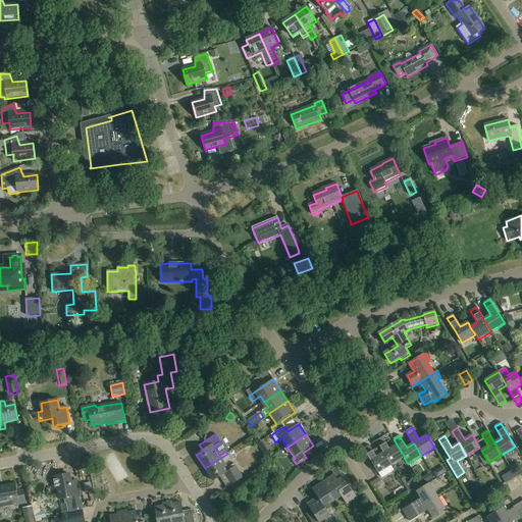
[(376,441),(380,447),(383,453),(384,453),(392,465),(404,458),(405,458),(397,445),(389,450),(382,437),(376,441)]
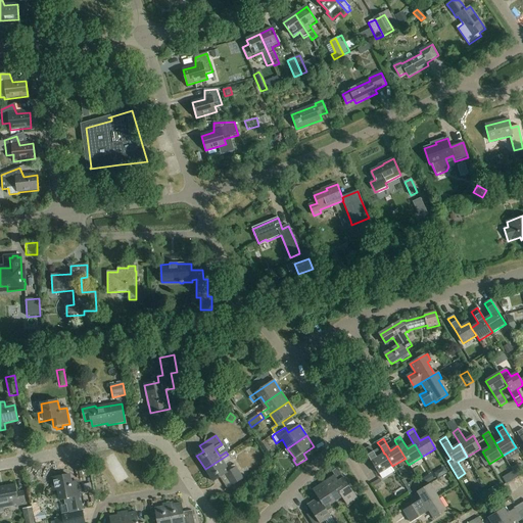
[(381,447),(374,453),(370,446),(364,449),(379,474),(392,466),(385,454),(384,454),(381,447)]
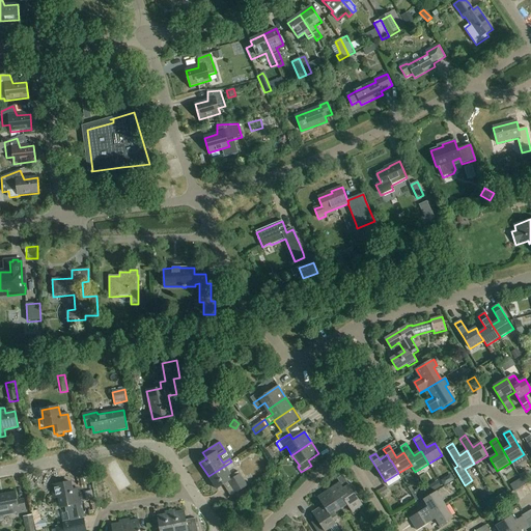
[(231,462),(208,476),(217,490),(223,485),(231,497),(248,486),(239,472),(231,476),(228,472),(235,467),(231,462)]
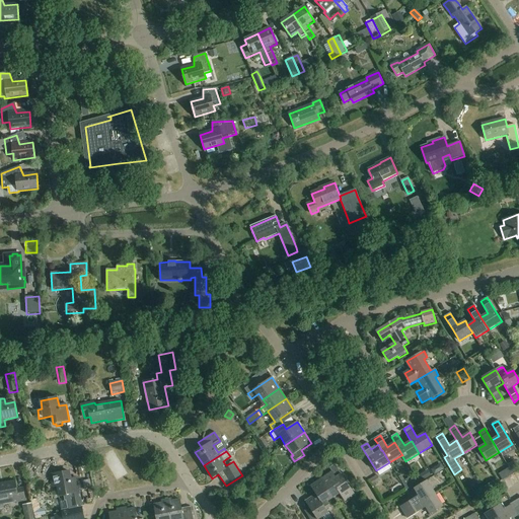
[(518,469),(514,461),(507,464),(513,473),(518,469)]
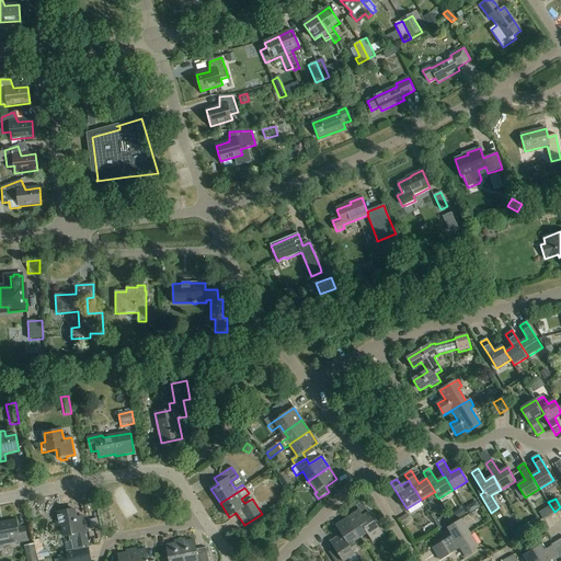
[(478,502),(467,507),(471,513),(481,507),(478,502)]
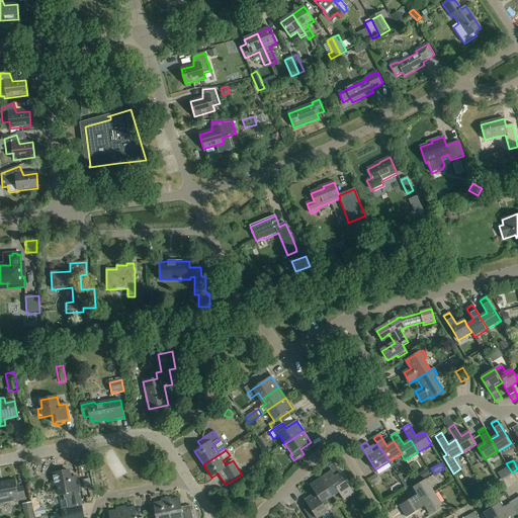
[(60,495),(64,495),(65,500),(66,500),(68,508),(83,505),(82,500),(81,494),(80,491),(79,491),(77,478),(70,479),(69,470),(51,475),(53,487),(58,486),(60,494),(60,495)]
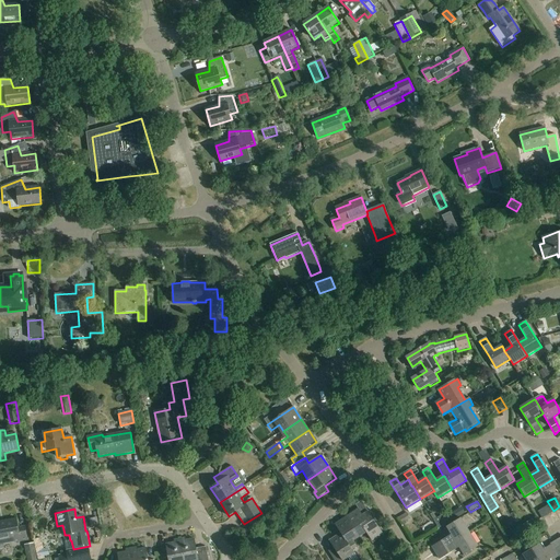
[(368,512),(362,515),(358,509),(347,516),(360,537),(364,534),(366,533),(368,534),(373,541),(377,538),(383,535),(383,534),(368,512)]
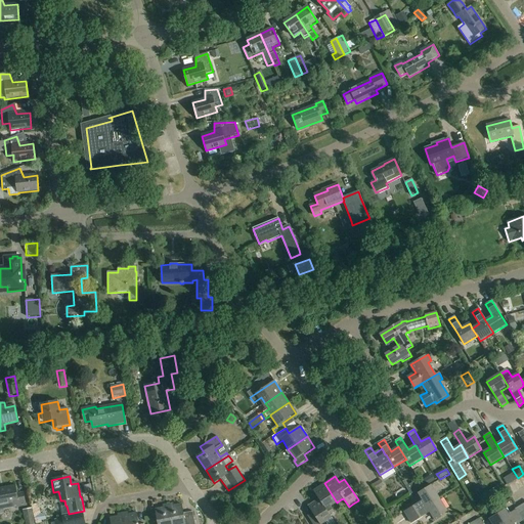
[(429,484),(430,484),(427,478),(422,481),(425,487),(429,484)]
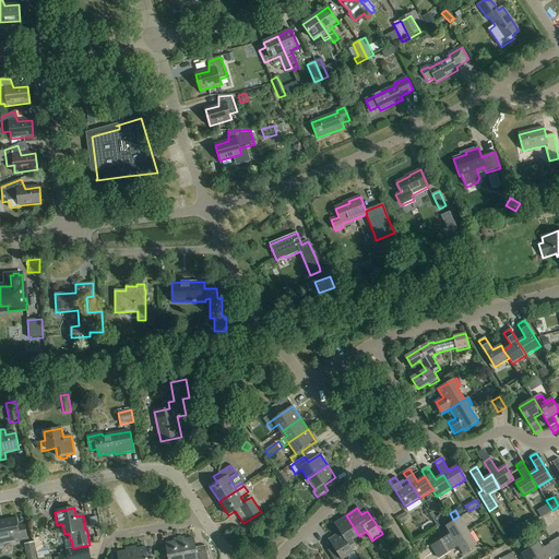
[(406,512),(397,516),(401,522),(408,518),(406,512)]
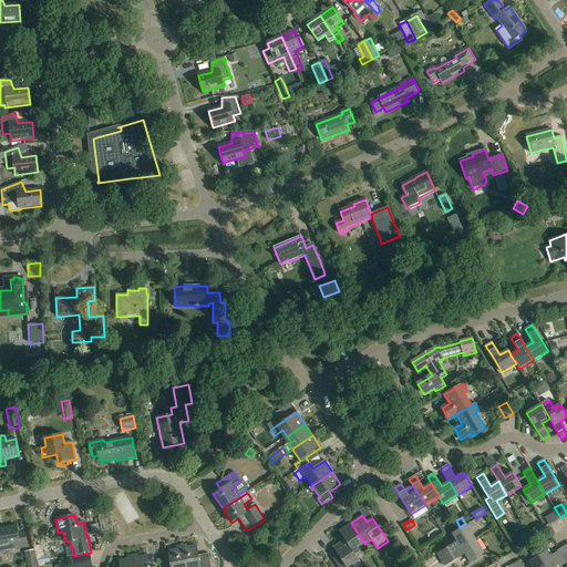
[(446,523),(442,526),(439,519),(435,522),(444,536),(451,532),(446,523)]
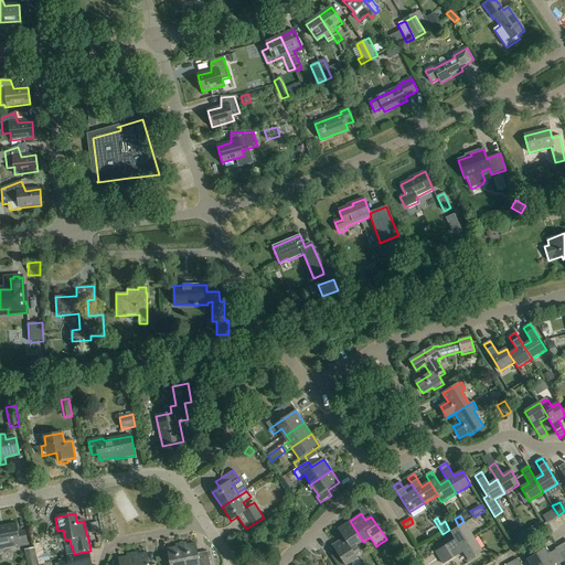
[(338,530),(344,539),(355,555),(361,552),(356,546),(363,542),(350,521),(338,530)]
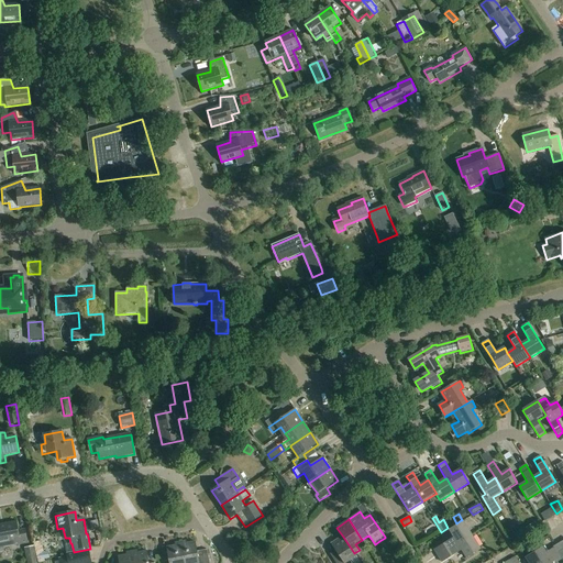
[(434,550),(438,556),(444,553),(472,536),(463,521),(449,530),(454,538),(440,547),(434,550)]
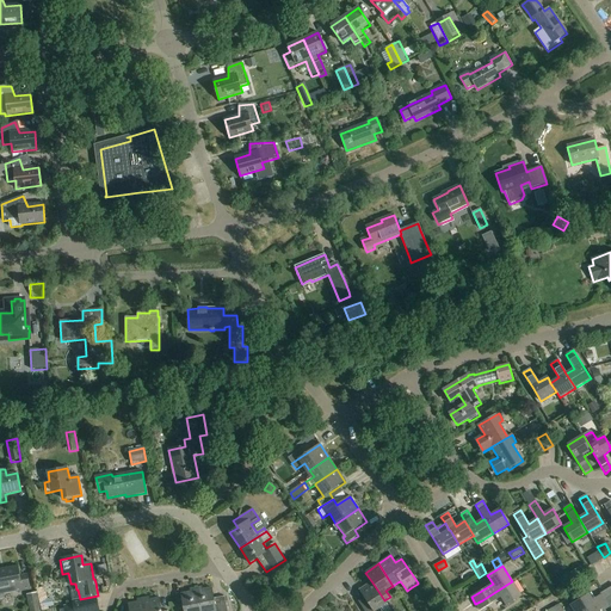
[(0,571),(0,599),(4,599),(6,596),(6,594),(30,590),(28,575),(19,576),(18,568),(0,571)]
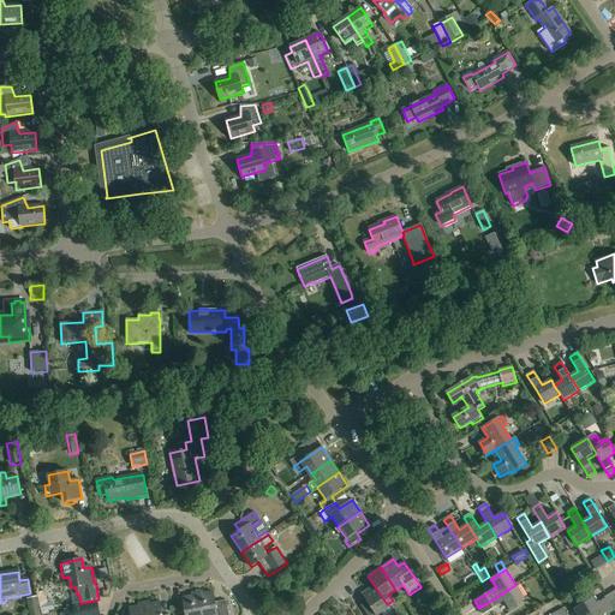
[(581,572),(575,575),(583,586),(589,583),(581,572)]
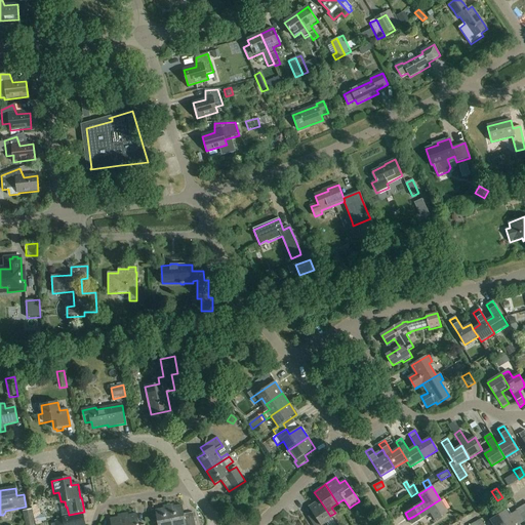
[(479,497),(481,500),(484,507),(493,500),(488,491),(479,497)]
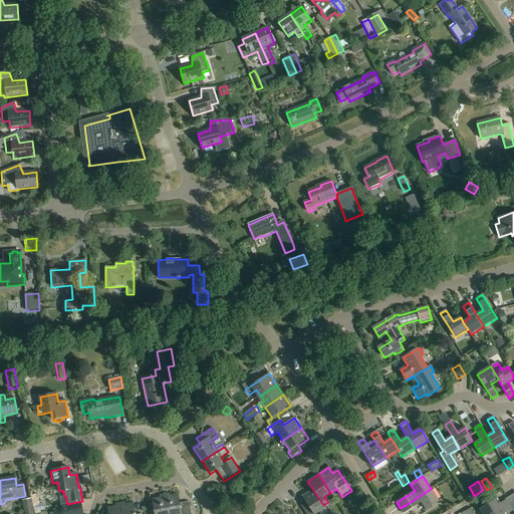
[(90,494),(86,495),(87,500),(92,499),(95,493),(94,490),(94,487),(88,487),(89,490),(90,494)]
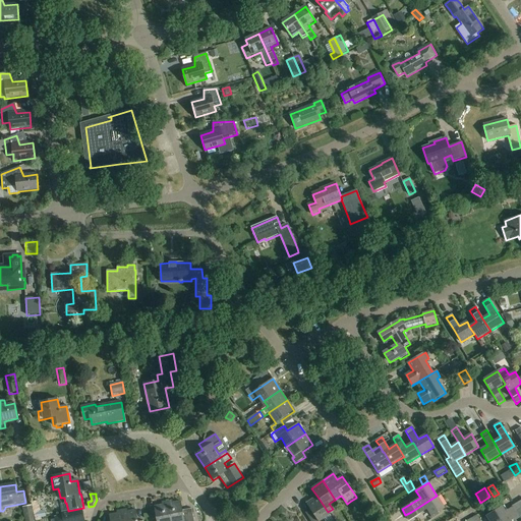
[(411,512),(405,515),(409,520),(427,510),(431,517),(445,509),(437,496),(411,512)]
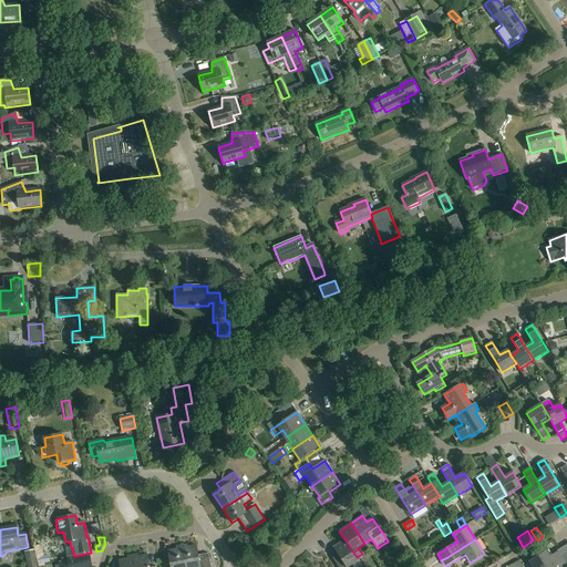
[(346,540),(339,545),(339,544),(333,548),(338,555),(332,558),(338,566),(348,566),(359,560),(357,557),(346,540)]
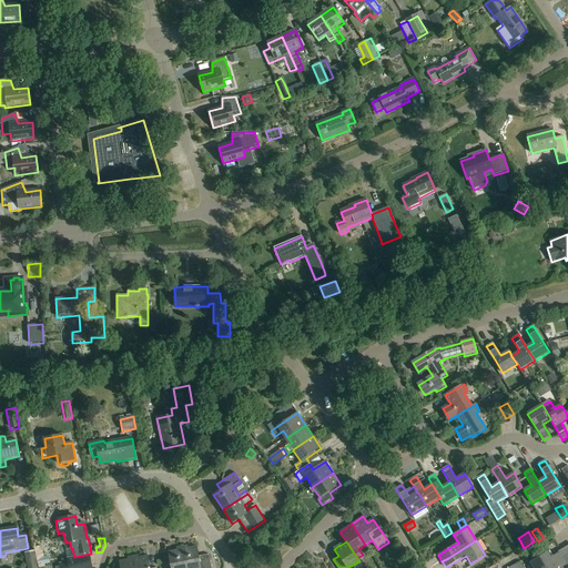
[(533,567),(545,567),(561,558),(567,554),(567,545),(558,551),(559,553),(550,558),(547,553),(530,563),(533,567)]
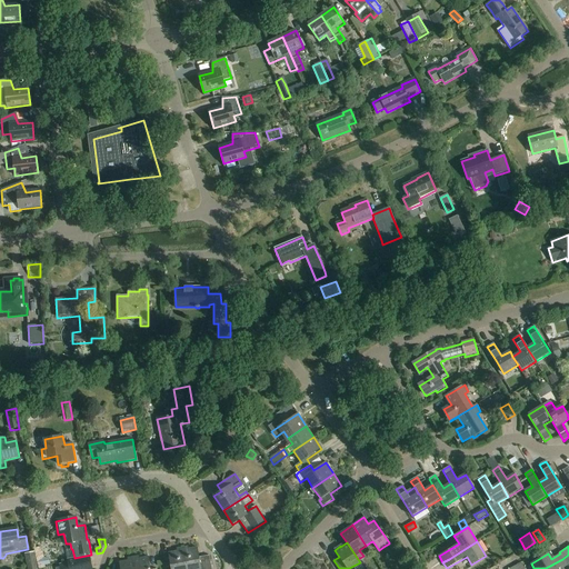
[(197,548),(183,550),(186,568),(212,568),(210,556),(199,558),(197,548)]
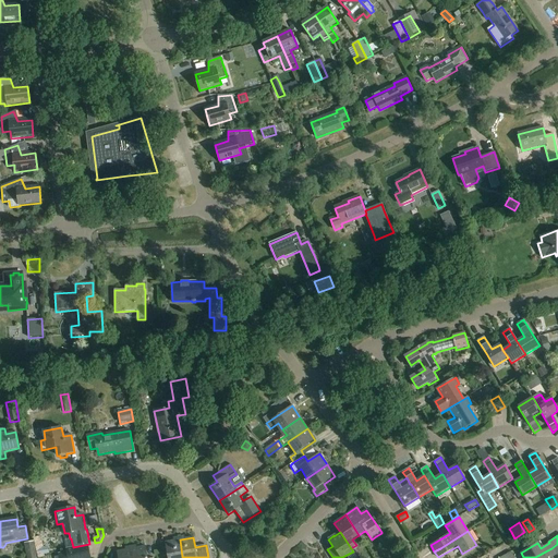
[(182,557),(180,540),(166,543),(166,545),(162,546),(165,556),(161,556),(161,557),(182,557)]
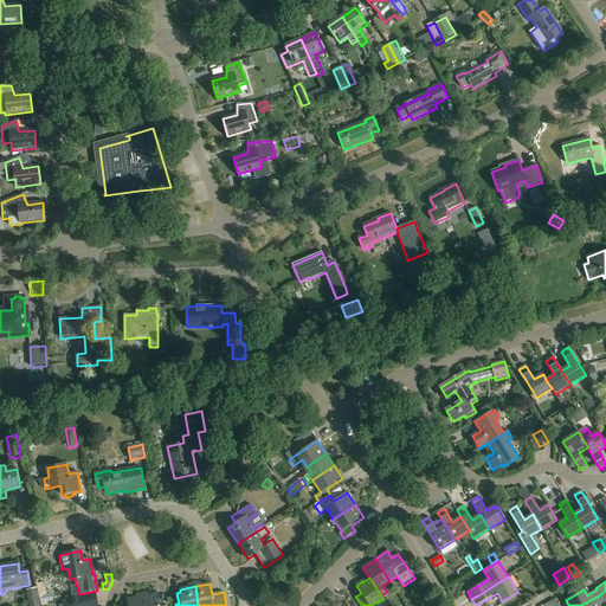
[(40,605),(38,587),(27,590),(30,605),(40,605)]
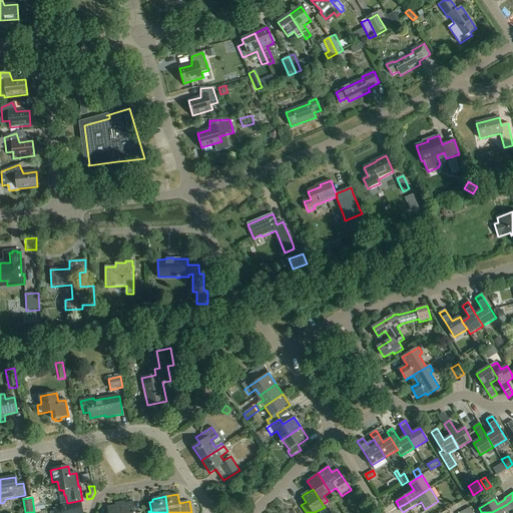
[(83,512),(81,502),(62,505),(62,507),(53,509),(54,512),(83,512)]
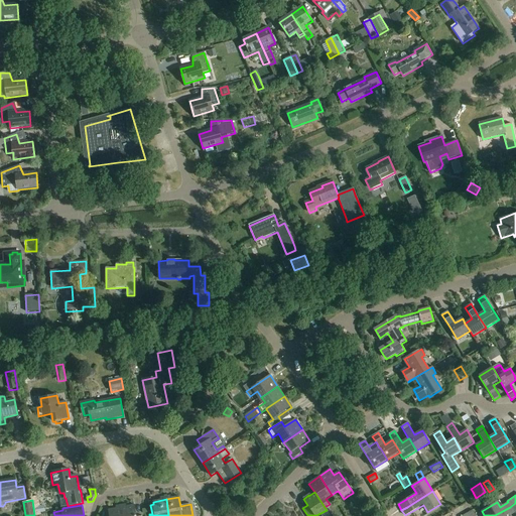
[(121,508),(123,515),(142,515),(141,515),(136,515),(134,505),(121,508)]
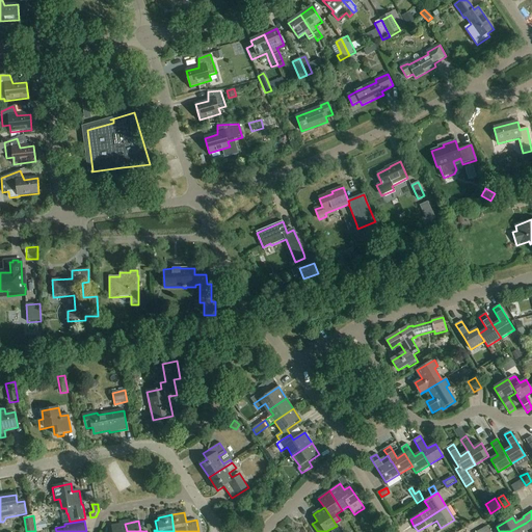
[(522,531),(529,528),(526,523),(510,531),(522,531)]
